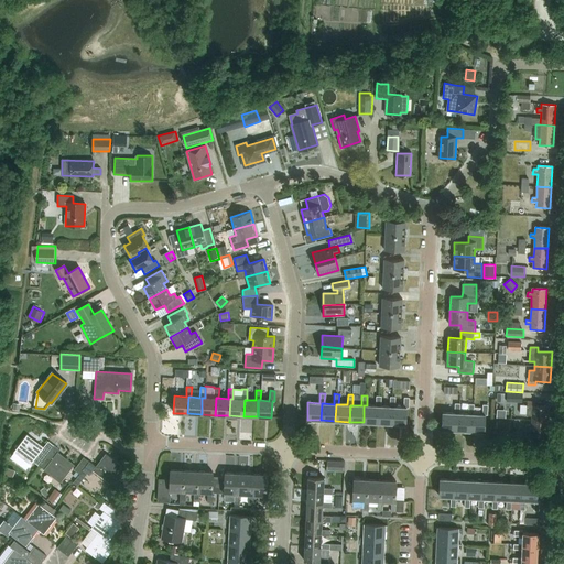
[(378,407),(380,407),(381,397),(376,396),(375,407),(367,405),(364,405),(364,422),(377,423),(378,407)]
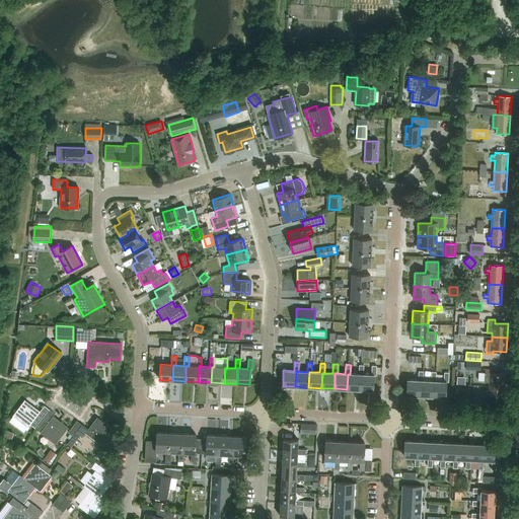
[(358,374),(350,374),(348,374),(347,389),(360,390),(361,375),(363,375),(363,365),(359,365),(358,374)]
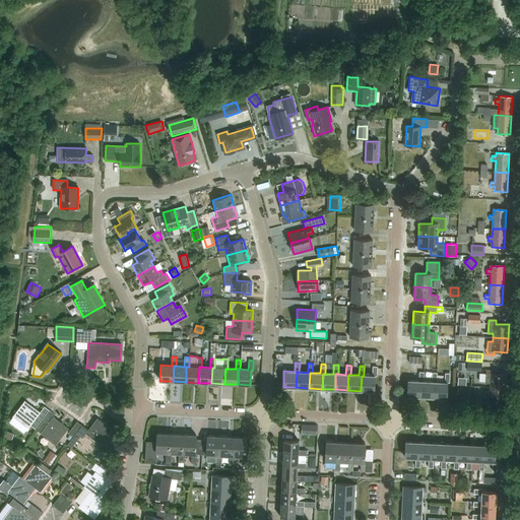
[(362,376),(361,391),(374,391),(375,376),(377,377),(377,367),(372,367),(372,376),(364,376),(362,376)]
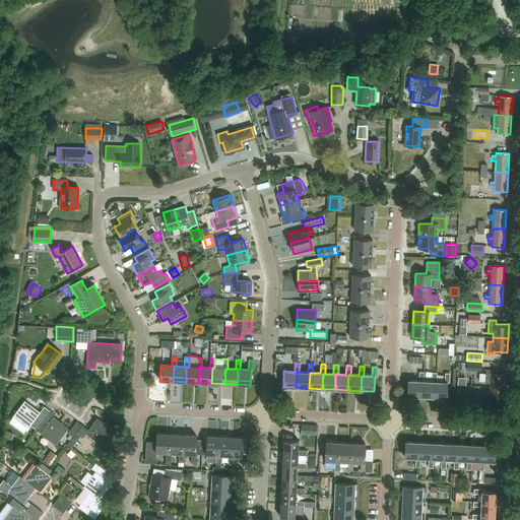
[(491,383),(490,387),(505,388),(506,375),(493,374),(494,371),(486,370),(485,383),(491,383)]
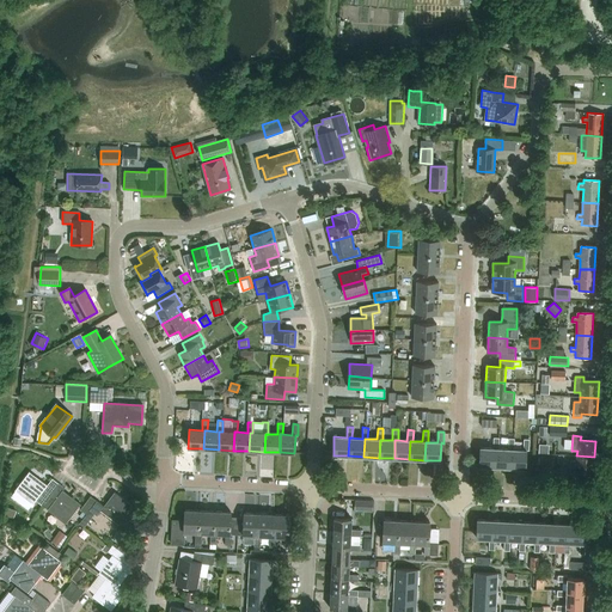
[(496,450),(499,450),(500,439),(494,438),(494,450),(481,448),(479,466),(495,467),(496,450)]
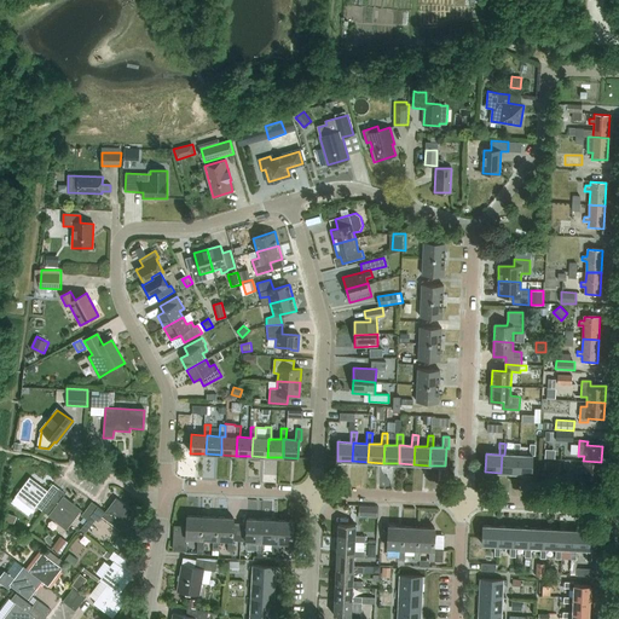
[(514,455),(504,455),(502,455),(501,473),(516,473),(518,455),(520,455),(520,444),(515,444),(514,455)]
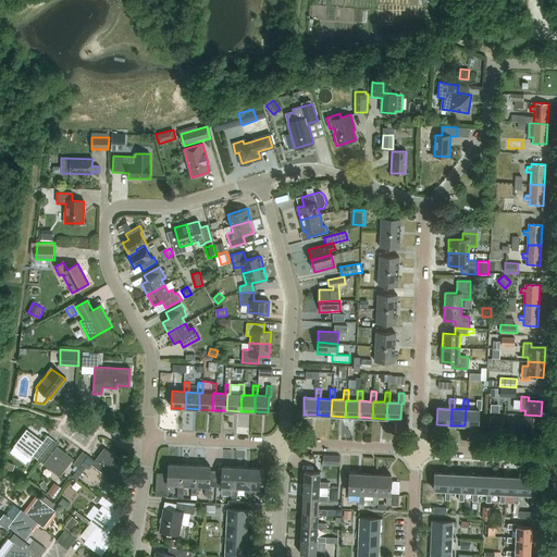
[(466,409),(465,425),(478,426),(479,410),(481,410),(482,400),(477,400),(477,410),(468,409),(466,409)]
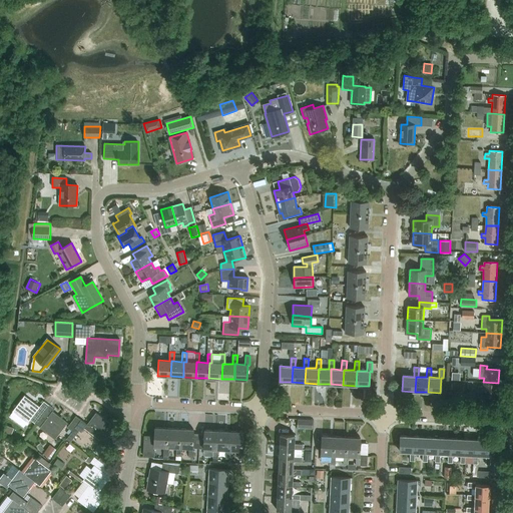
[(452,381),(452,390),(464,390),(465,382),(452,381)]
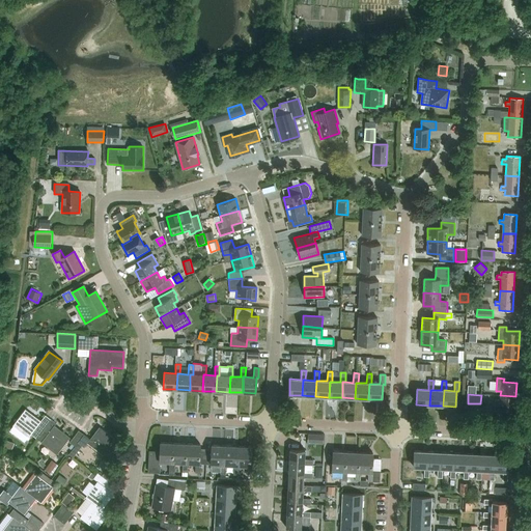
[(515,411),(515,396),(500,395),(500,399),(495,399),(494,413),(501,413),(502,410),(515,411)]
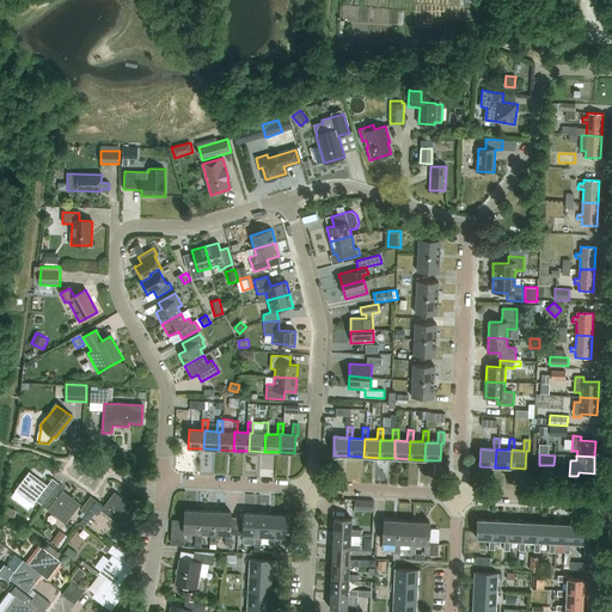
[(48,496),(57,483),(51,479),(47,485),(29,472),(14,490),(34,505),(42,493),(48,496)]
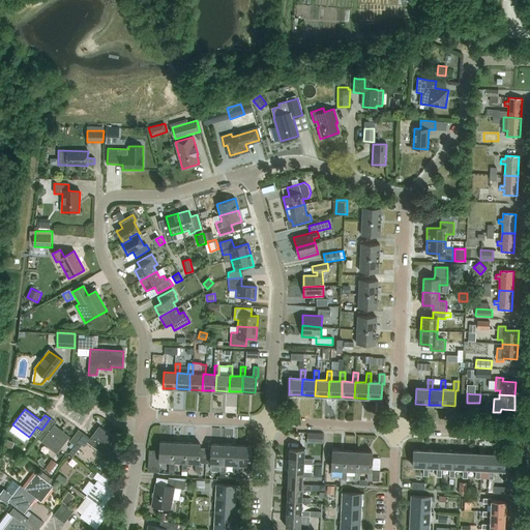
[(47,434),(41,442),(57,453),(69,437),(54,424),(55,422),(50,418),(41,430),(47,434)]
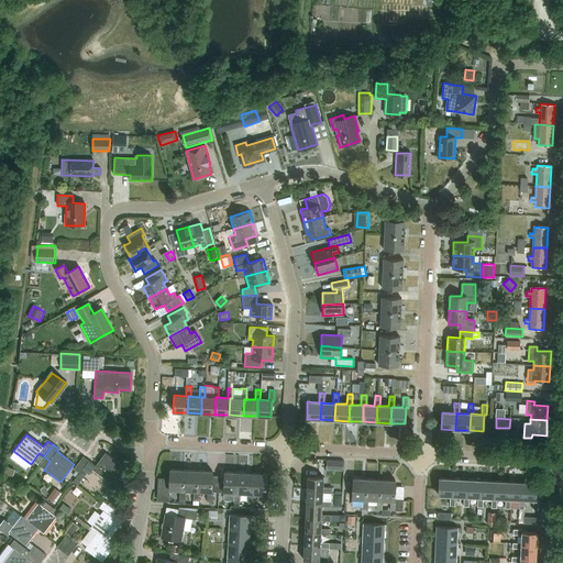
[(92,471),(109,483),(122,465),(106,453),(95,466),(89,461),(88,461),(79,473),(77,476),(74,479),(74,481),(78,485),(87,474),(89,475),(92,471)]
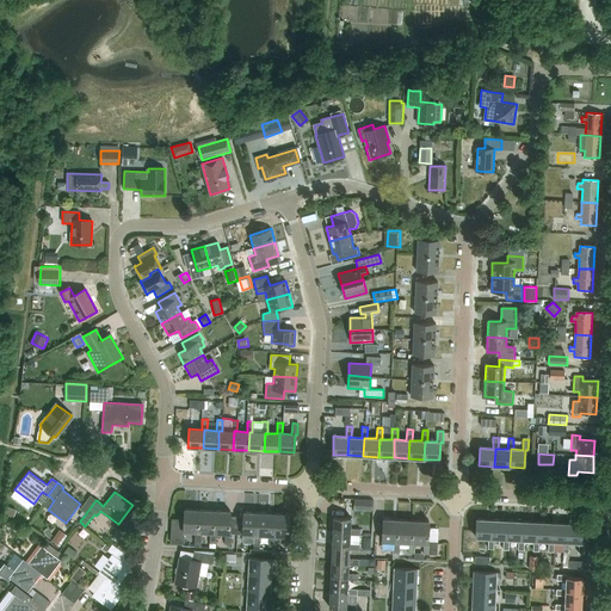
[(86,513),(96,500),(90,495),(80,510),(86,513)]
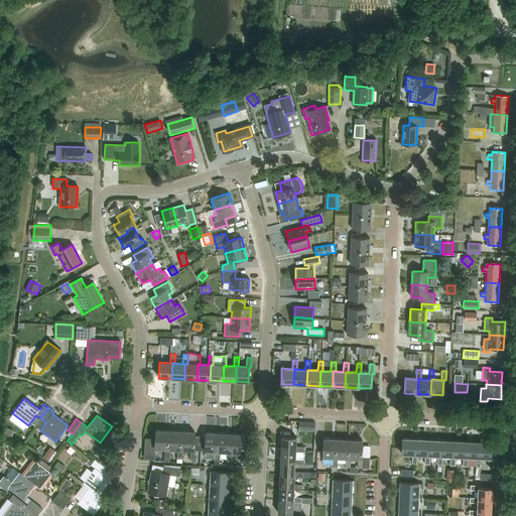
[(314,430),(314,422),(306,422),(306,429),(314,430)]
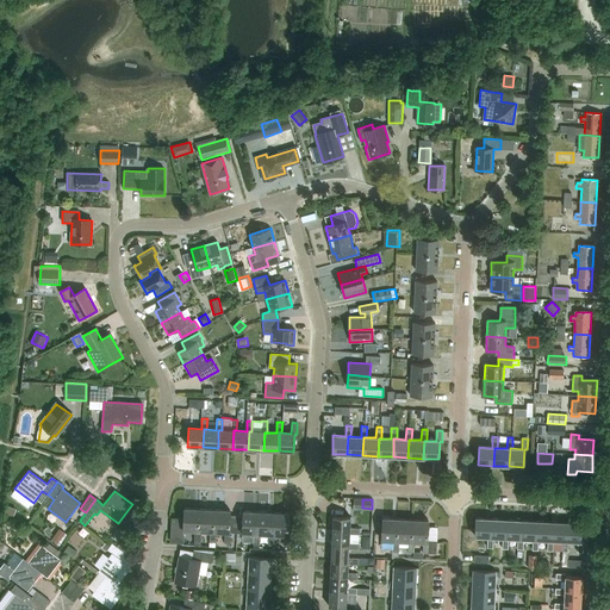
[(13,517),(17,509),(8,505),(5,514),(13,517)]
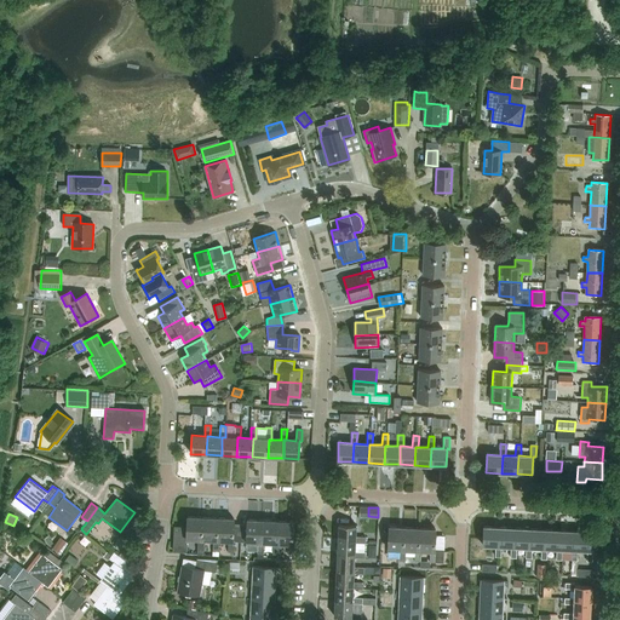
[(201,540),(202,518),(187,517),(185,539),(197,540),(197,551),(204,551),(204,540),(201,540)]
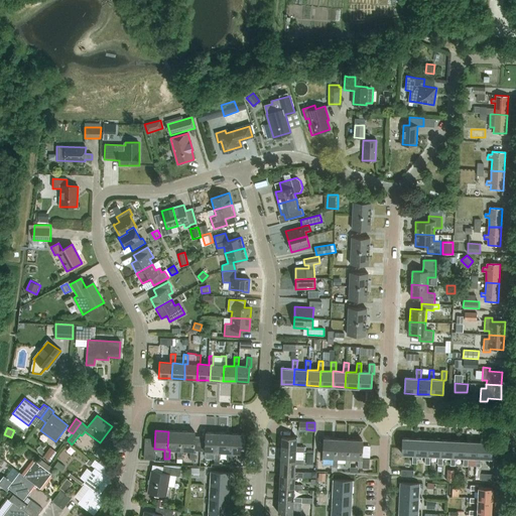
[(181,431),(168,431),(167,449),(169,449),(177,449),(177,459),(181,459),(182,450),(180,450),(181,431)]
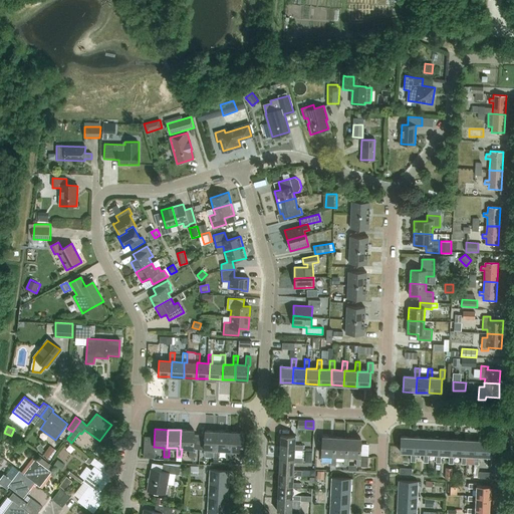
[(199,450),(200,436),(193,436),(194,431),(181,430),(180,449),(182,449),(189,449),(189,458),(194,458),(194,449),(199,450)]
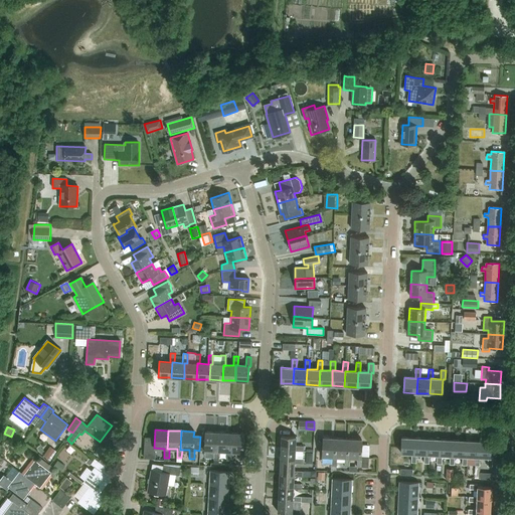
[(205,437),(200,437),(199,451),(204,451),(213,451),(213,460),(218,460),(219,451),(217,451),(218,433),(205,432),(205,437)]
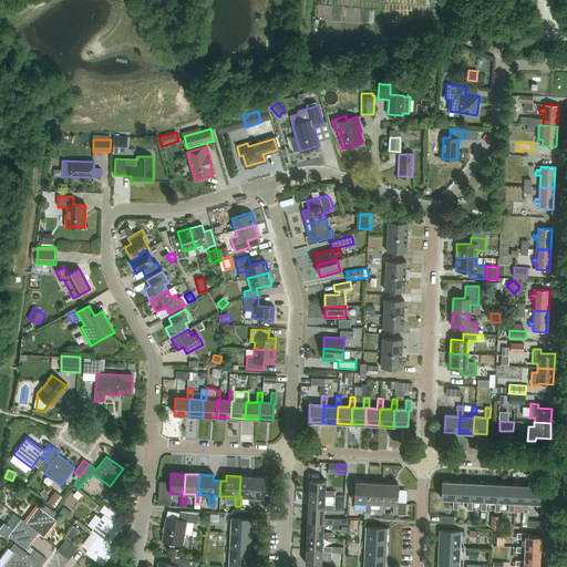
[(255,507),(255,497),(253,497),(254,476),(240,476),(239,496),(241,496),(249,497),(249,506),(255,507)]
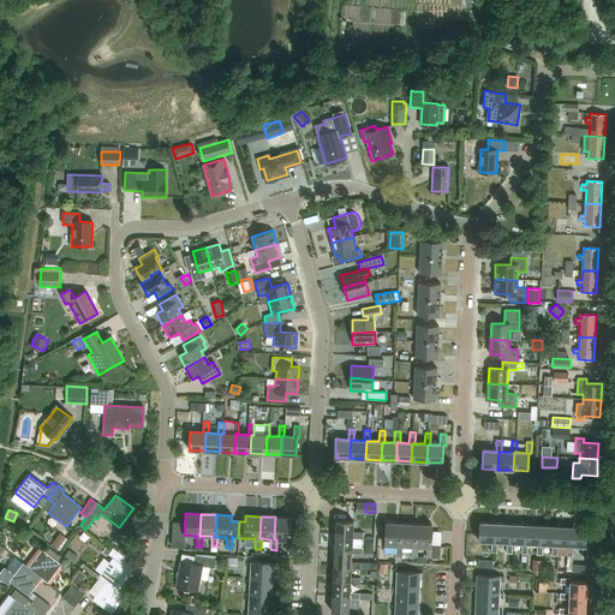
[(274,539),(276,539),(286,539),(285,550),(291,550),(292,539),(290,539),(291,518),(275,517),(274,539)]
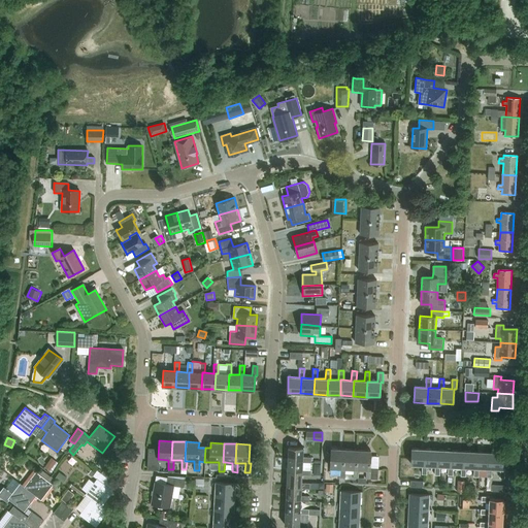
[(302,460),(302,462),(310,462),(311,457),(302,457),(303,448),(288,447),(288,460),(302,460)]
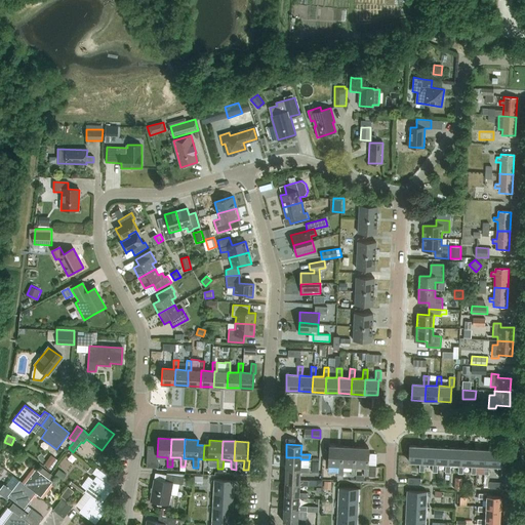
[(338,466),(337,475),(337,479),(342,479),(342,475),(344,466),(341,466),(342,447),(329,446),(328,465),(338,466)]
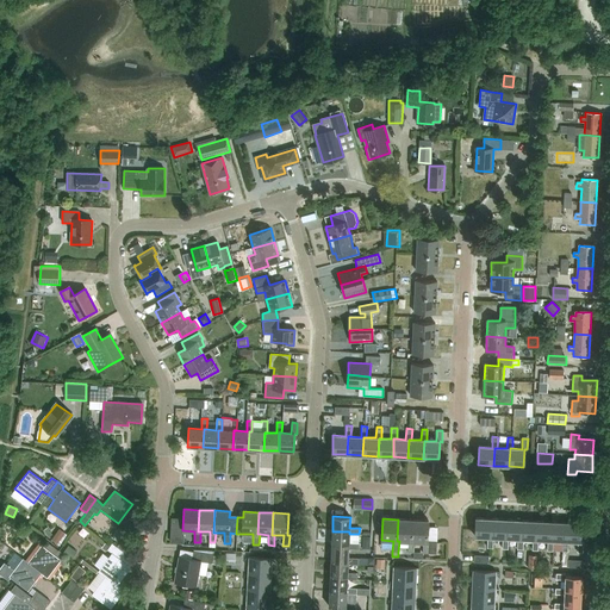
[(493,548),(493,537),(490,537),(491,520),(475,518),(474,536),(487,537),(487,548),(493,548)]
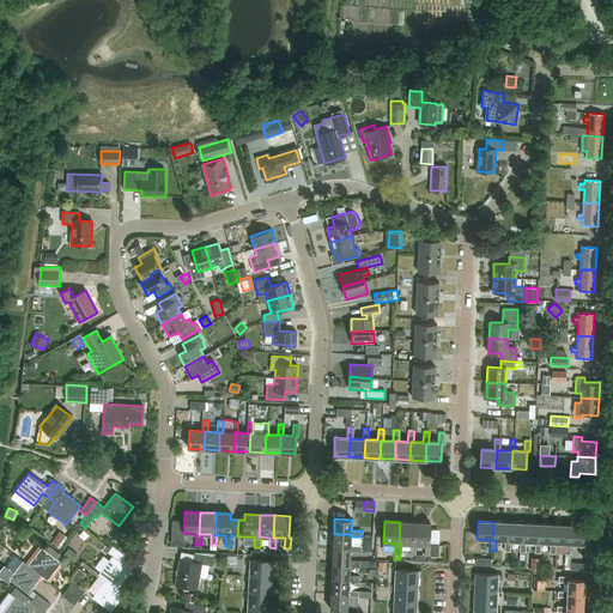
[(399,544),(401,544),(410,544),(410,554),(416,554),(416,545),(413,545),(414,522),(400,522),(399,544)]
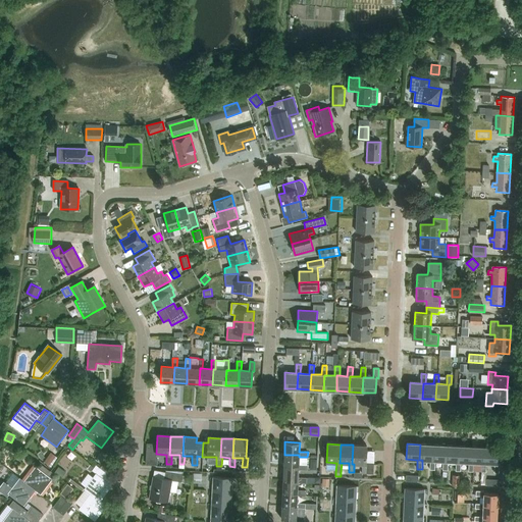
[(366,446),(353,445),(352,464),(354,464),(362,464),(361,473),(374,473),(374,464),(365,464),(366,446)]
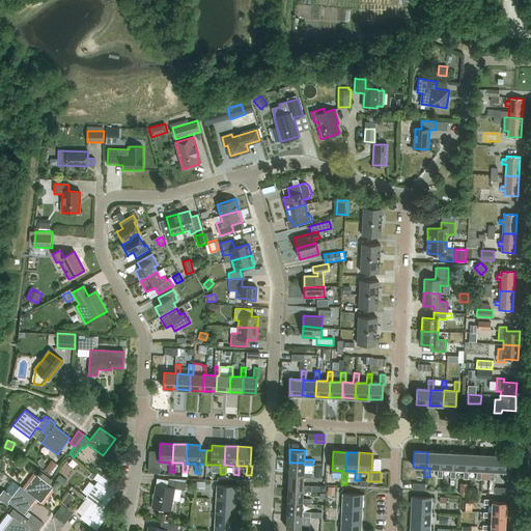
[(442,478),(443,469),(440,468),(440,452),(427,452),(426,468),(429,468),(438,468),(438,478),(442,478)]
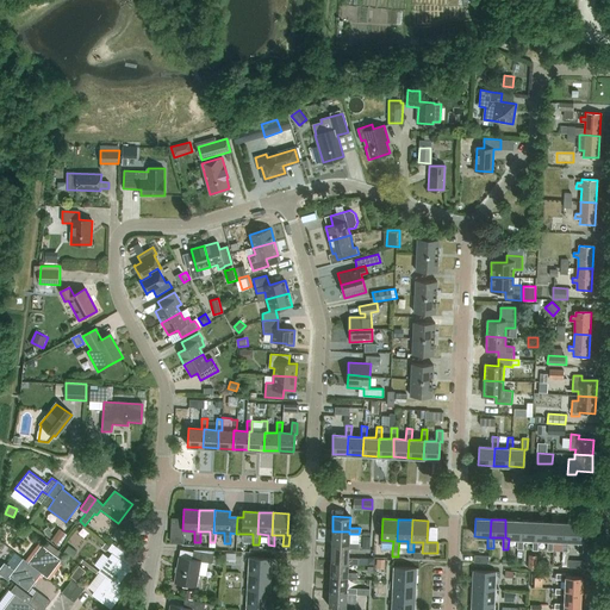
[(523,549),(523,539),(520,539),(521,521),(505,520),(505,537),(509,539),(517,539),(517,549),(523,549)]
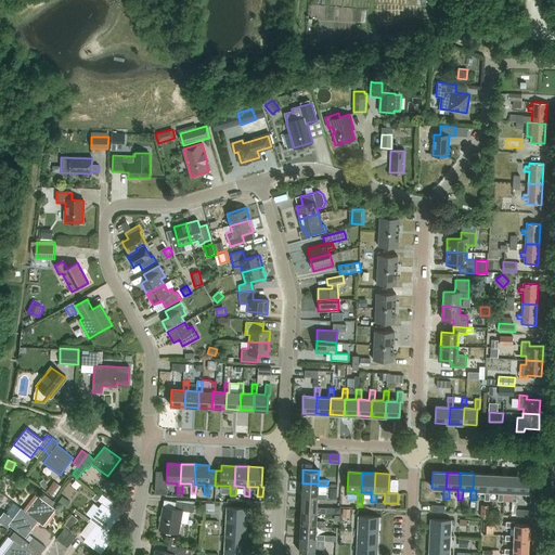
[(489,501),(490,491),(487,491),(488,475),(474,474),(473,490),(476,490),(485,491),(485,501),(489,501)]
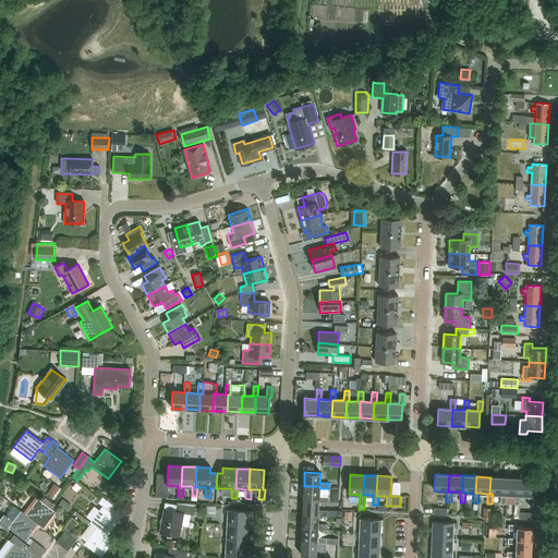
[(506,505),(506,495),(504,494),(505,477),(490,477),(489,494),(493,494),(501,494),(500,504),(506,505)]
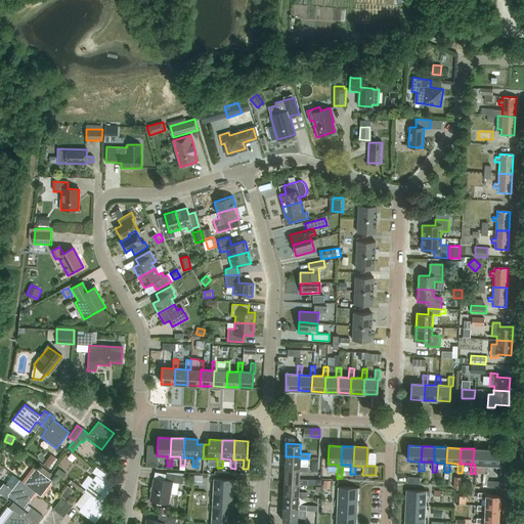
[(488,474),(488,465),(486,465),(486,449),(474,448),(473,464),(475,465),(483,465),(483,474),(488,474)]
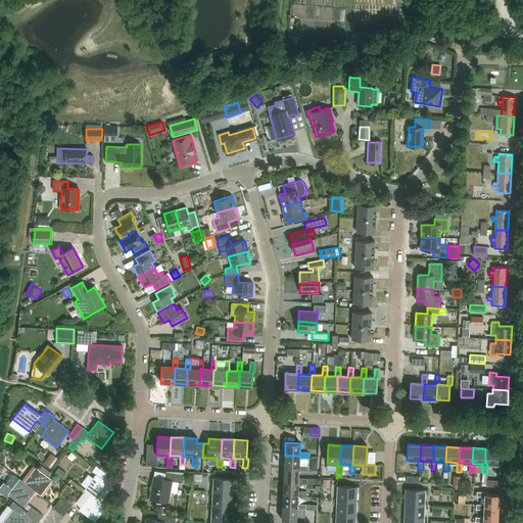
[(485,464),(487,464),(495,465),(495,474),(500,474),(501,465),(497,465),(498,449),(485,448),(485,464)]
